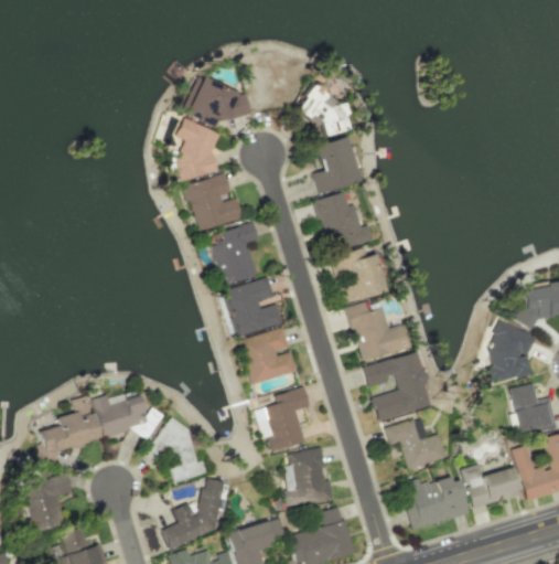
[(242,120),(250,97),(197,76),(183,115),(216,127),(222,113),(242,120)]
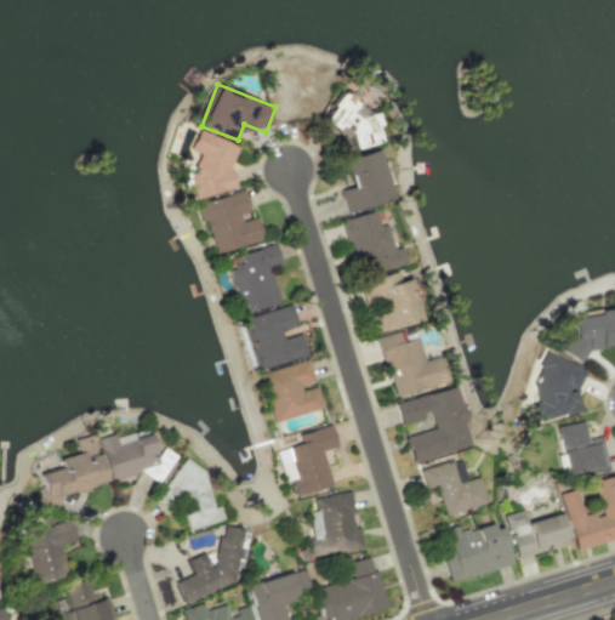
[(385,143),(376,108),(358,113),(354,96),(326,102),(335,140),(343,137),(347,152),(385,143)]
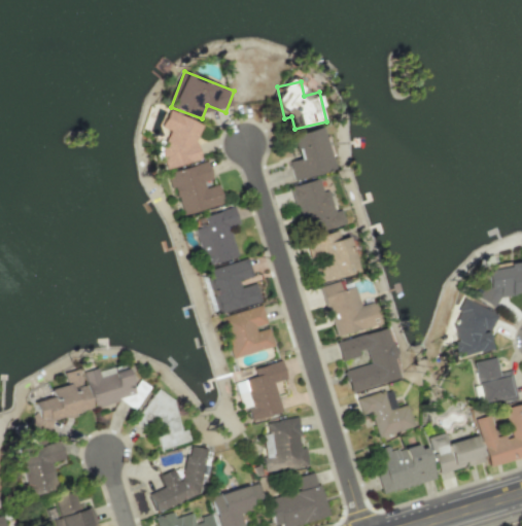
[(199,141),(206,126),(171,110),(164,128),(172,131),(164,150),(168,169),(204,161),(199,141)]
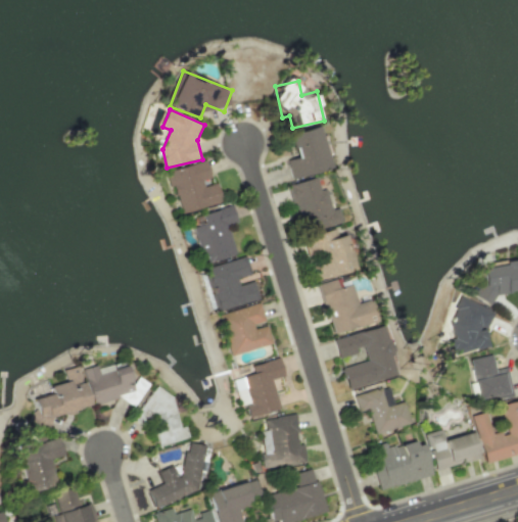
[(297,158),(290,161),(295,179),(332,169),(321,126),(291,134),(297,158)]
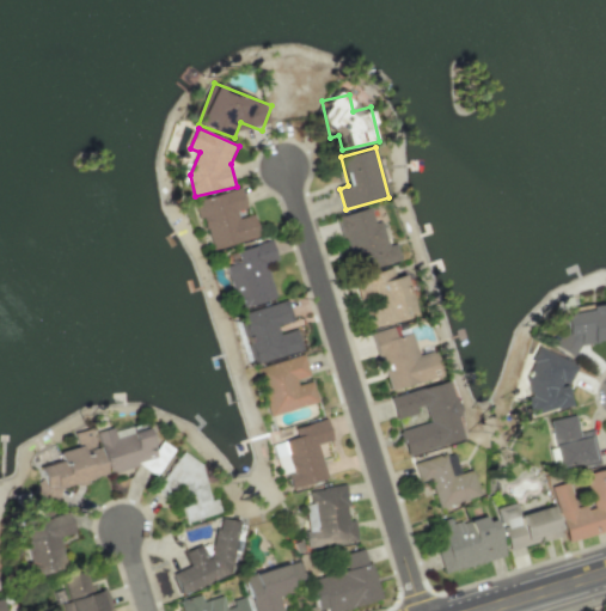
[(263,238),(256,212),(251,213),(244,189),(201,200),(214,250),(263,238)]
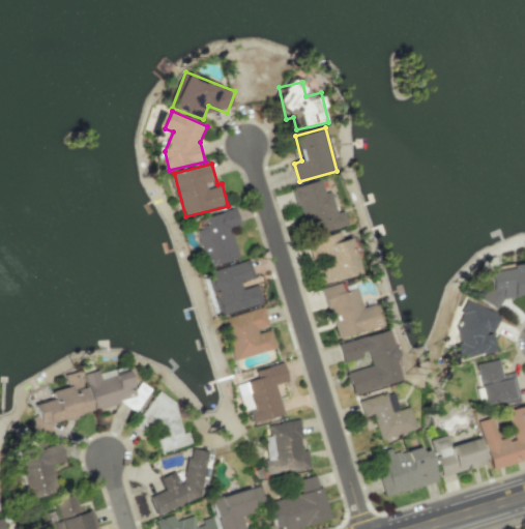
[(346,211),(339,213),(333,192),(327,194),(323,180),(296,187),(309,237),(350,227),(346,211)]
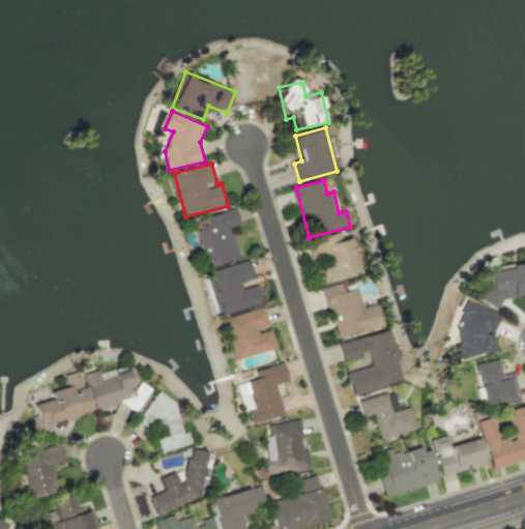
[(241,259),(233,228),(242,226),(238,208),(206,217),(209,227),(199,230),(209,268),(241,259)]
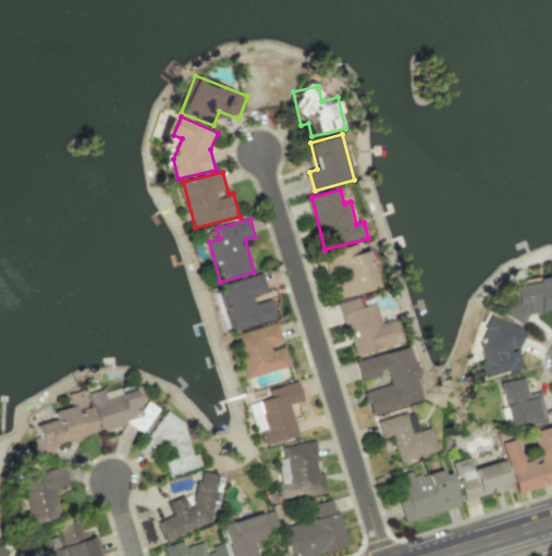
[(380,288),(370,250),(362,252),(359,245),(327,254),(340,299),(380,288)]
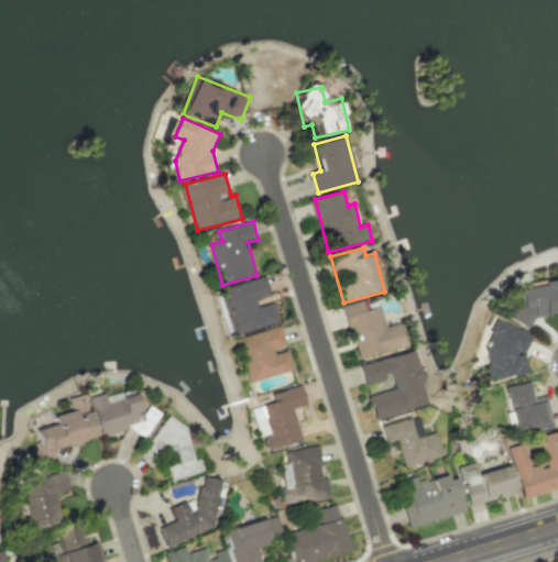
[(276,304),(260,308),(258,300),(271,297),(266,278),(221,290),(233,335),(282,323),(276,304)]
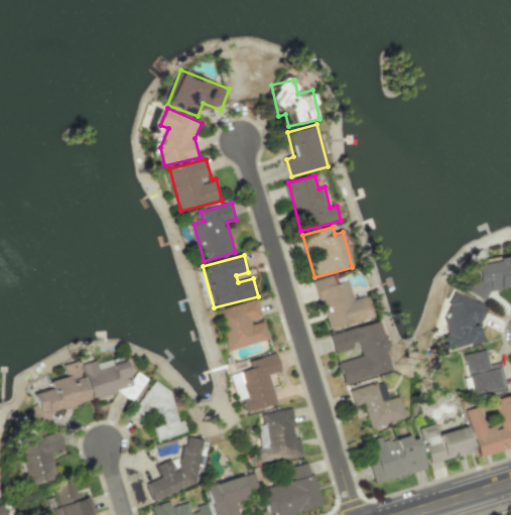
[(510,258),(471,265),(476,296),(510,289),(510,258)]
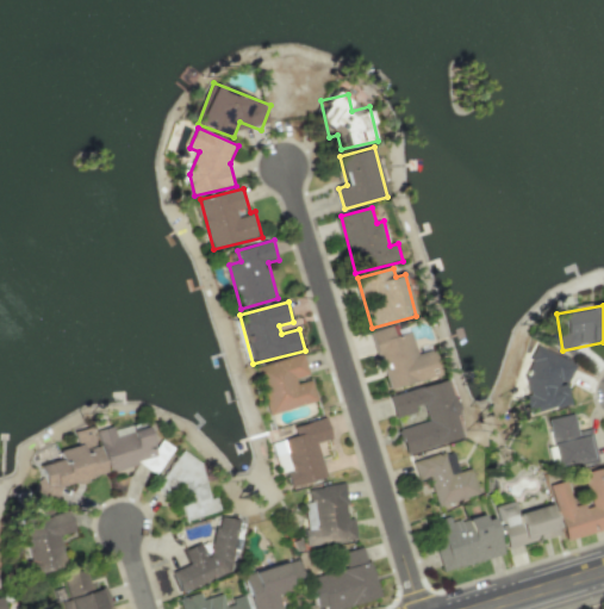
[(443,377),(437,350),(419,354),(413,333),(397,336),(394,328),(375,333),(391,390),(443,377)]
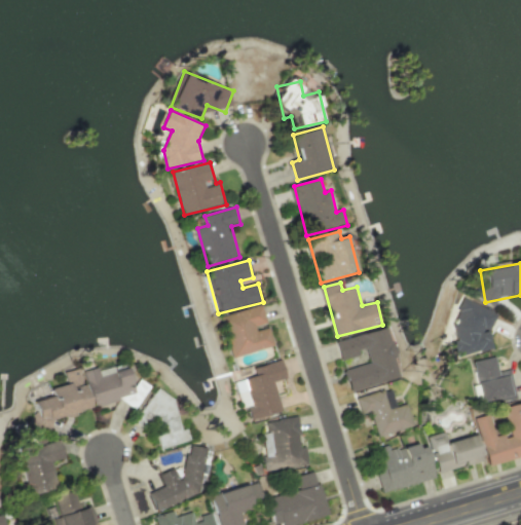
[(276,346),(270,326),(269,326),(264,305),(222,316),(233,359),(276,346)]
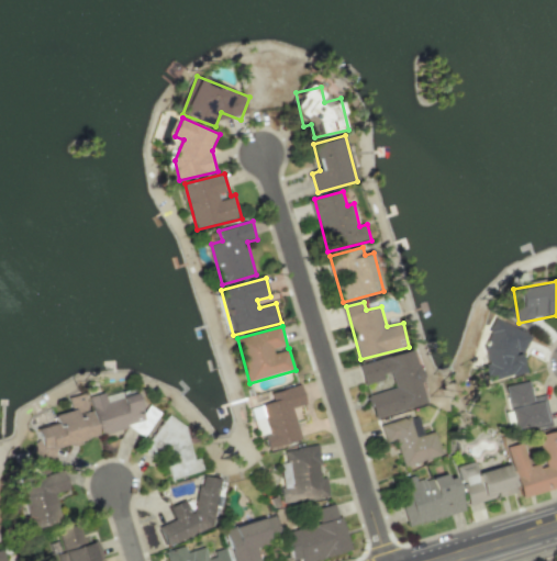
[(532,373),(522,326),(492,332),(496,344),(487,346),(490,365),(485,366),(488,383),(532,373)]
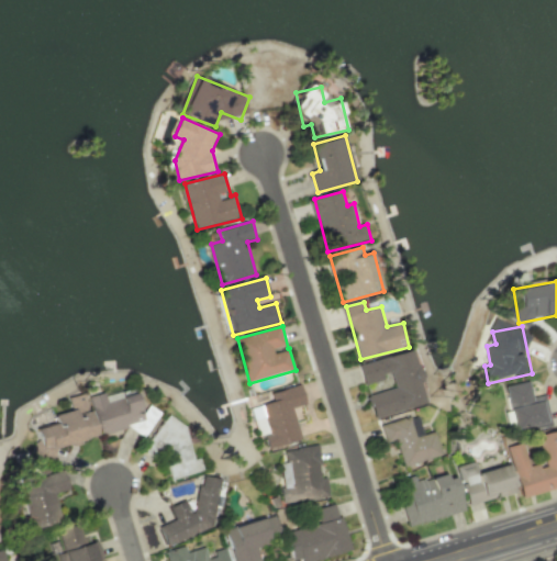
[(361,365),(366,384),(394,377),(398,389),(370,396),(376,418),(432,404),(418,350),(361,365)]
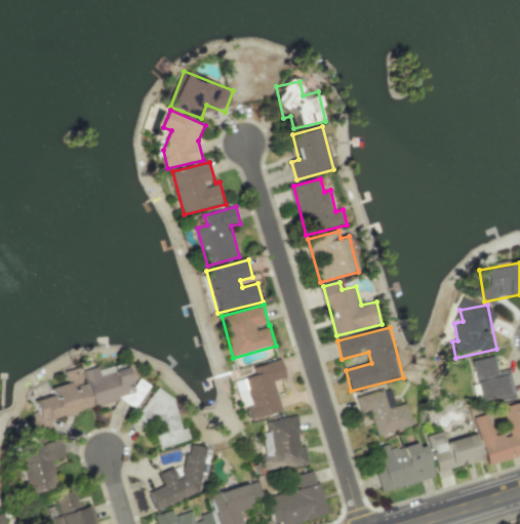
[(513,369),(500,371),(497,358),(475,361),(482,403),(517,397),(513,369)]
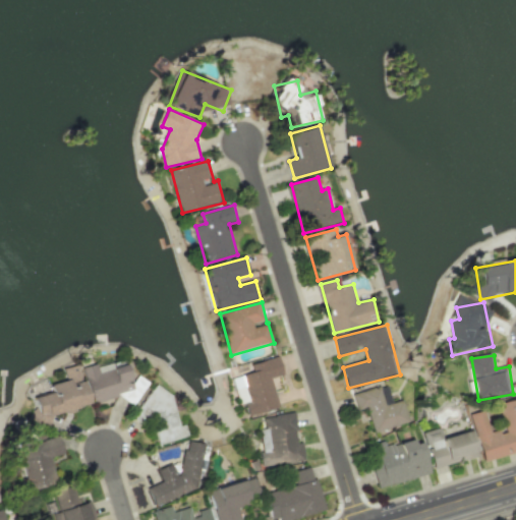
[(95,404),(124,396),(127,405),(138,402),(137,396),(149,393),(146,379),(132,382),(127,361),(99,368),(99,364),(84,368),(95,404)]
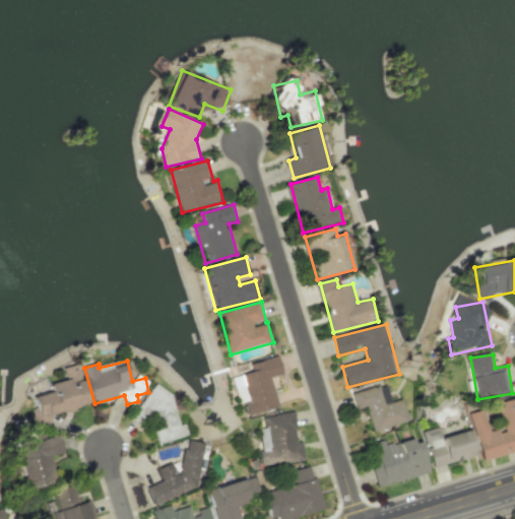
[(90,404),(80,365),(67,368),(70,380),(51,385),(54,393),(33,398),(40,427),(56,422),(54,414),(90,404)]
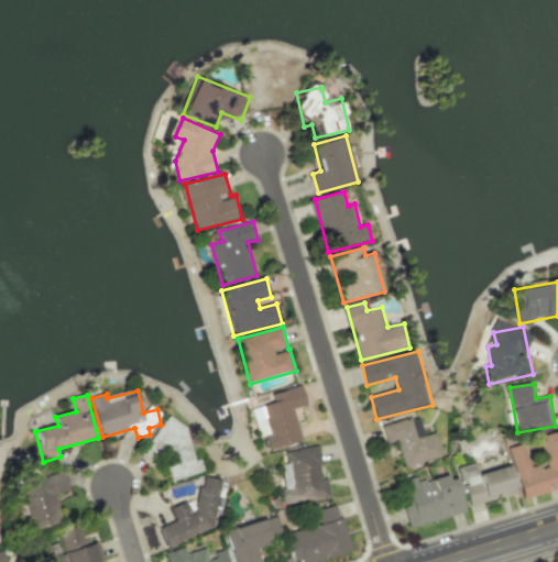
[(189,429),(168,416),(145,452),(154,458),(167,454),(174,481),(206,472),(203,460),(196,461),(190,440),(185,437),(189,429)]
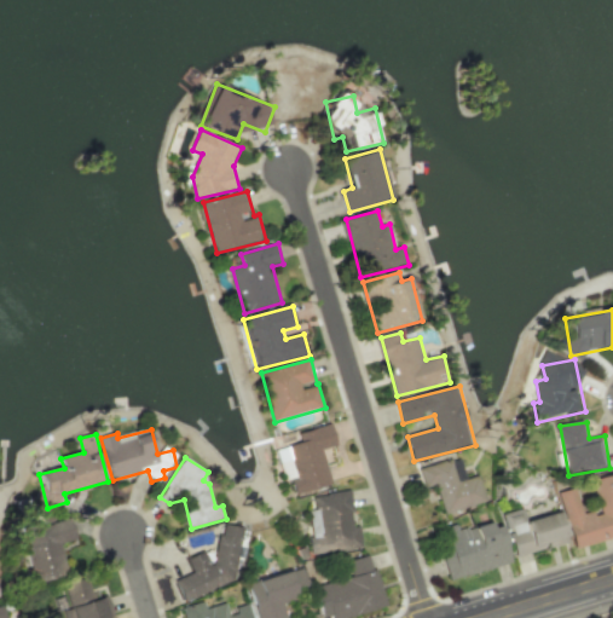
[(446,514),(489,502),(480,475),(469,479),(462,457),(422,469),(428,490),(438,487),(446,514)]
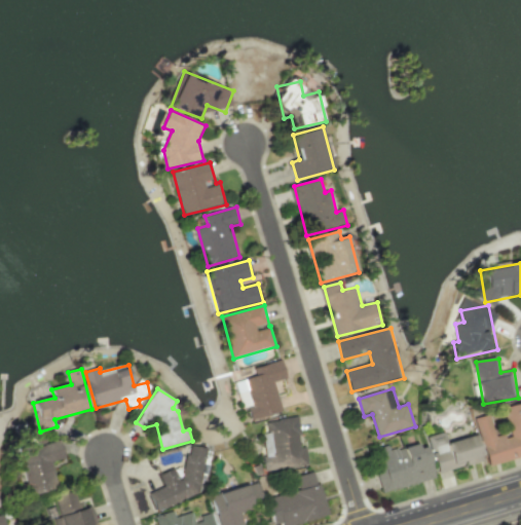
[(520,404),(504,409),(510,434),(496,437),(491,414),(477,418),(489,466),(520,457),(520,404)]
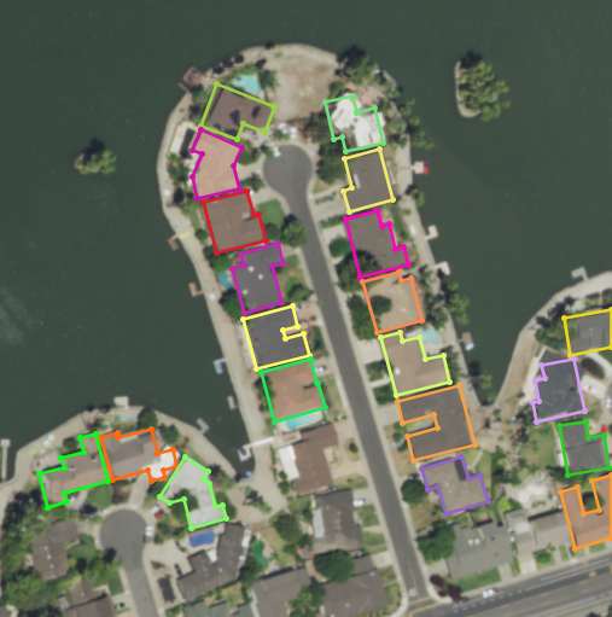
[(315,495),(318,510),(309,511),(315,554),(365,547),(361,525),(357,525),(351,490),(315,495)]
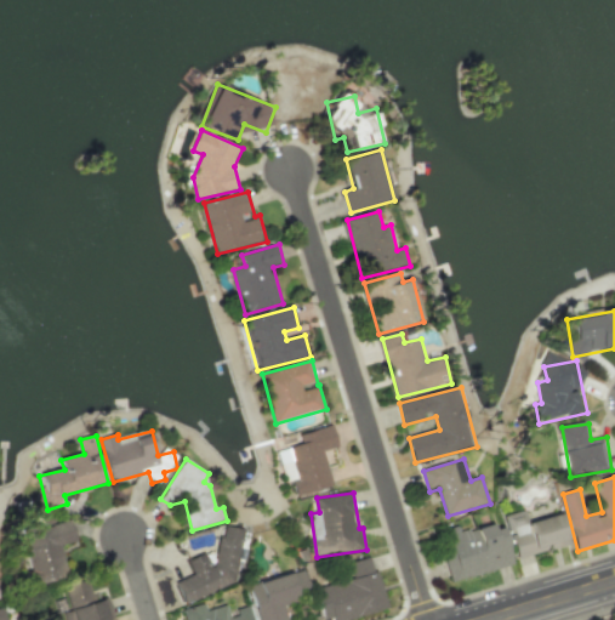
[(530,522),(528,511),(508,515),(518,558),(573,546),(565,513),(530,522)]
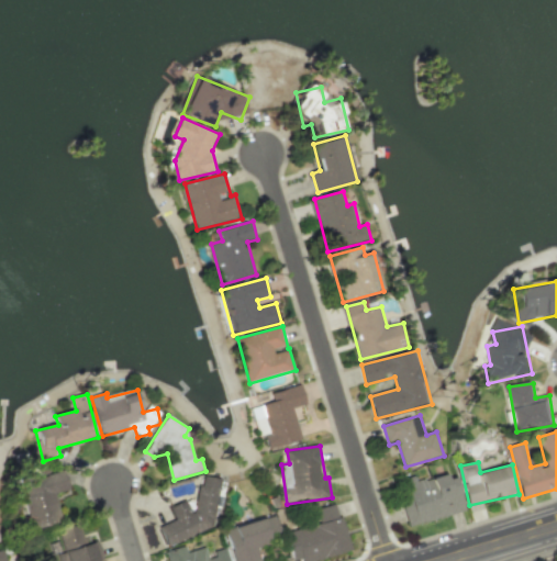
[(57,494),(73,491),(67,469),(20,481),(33,530),(65,522),(57,494)]
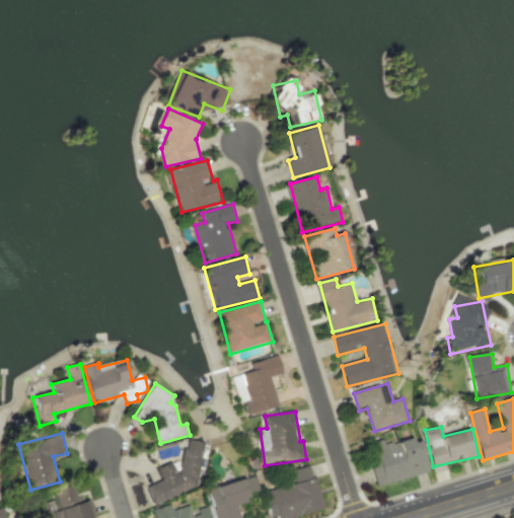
[(380,486),(431,473),(422,436),(387,445),(385,440),(370,444),(380,486)]
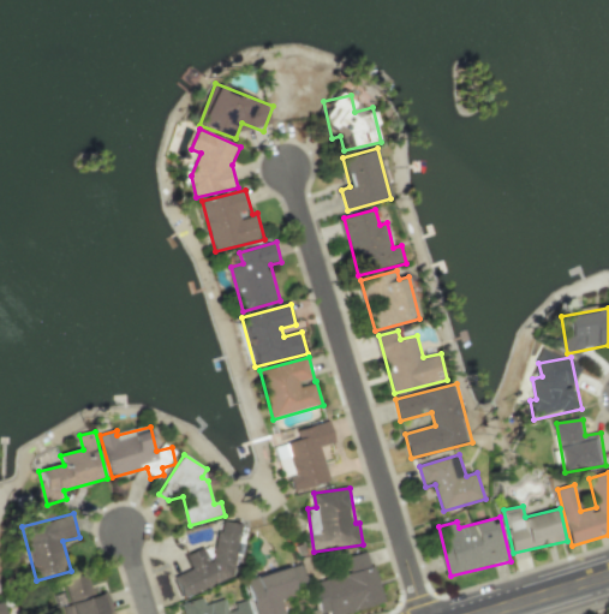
[(244,524),(222,520),(216,556),(207,554),(204,548),(189,554),(193,571),(177,577),(184,597),(236,578),(244,524)]
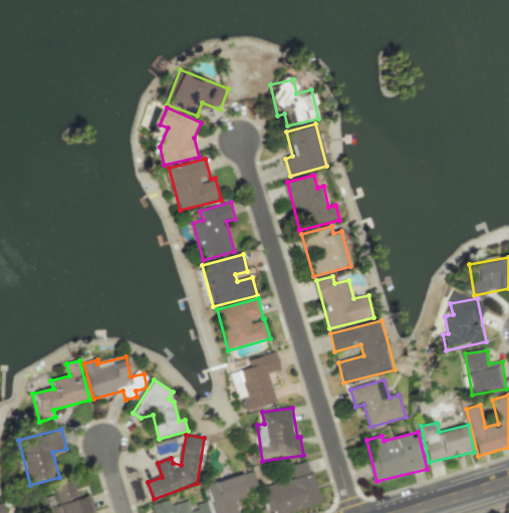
[(289,512),(321,505),(311,460),(289,466),(293,479),(263,487),(270,512),(274,512),(278,511),(278,512),(289,512)]
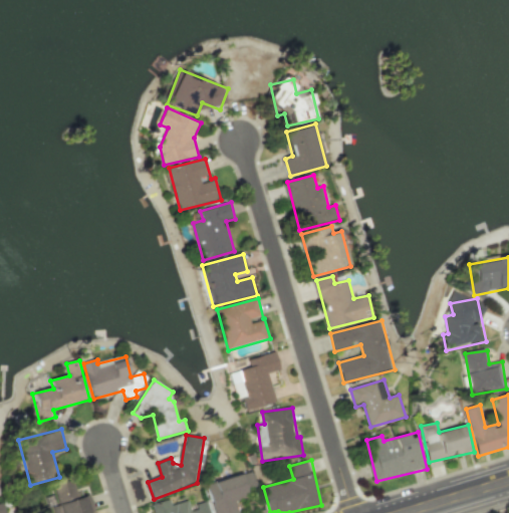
[(240,512),(237,501),(252,497),(250,491),(258,489),(253,471),(208,484),(216,512),(240,512)]
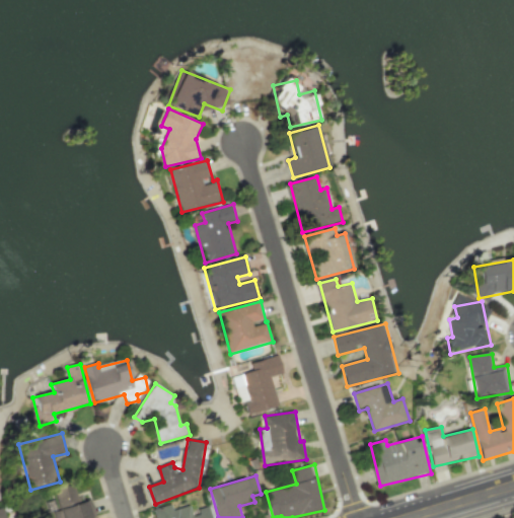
[(92,500),(81,503),(76,485),(56,490),(61,511),(57,512),(58,517),(97,517),(92,500)]
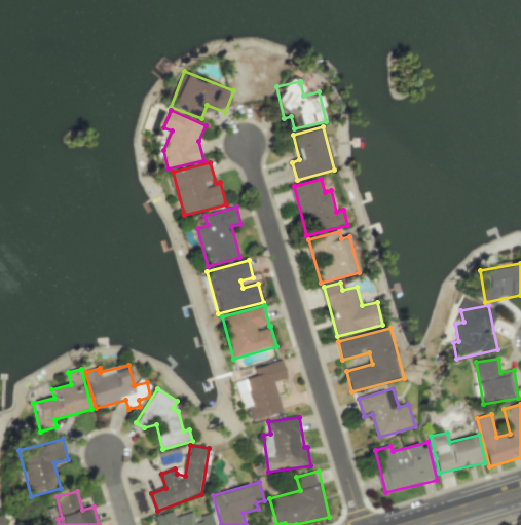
[(217,524),(215,514),(198,518),(197,513),(177,517),(176,512),(158,516),(160,524),(217,524)]
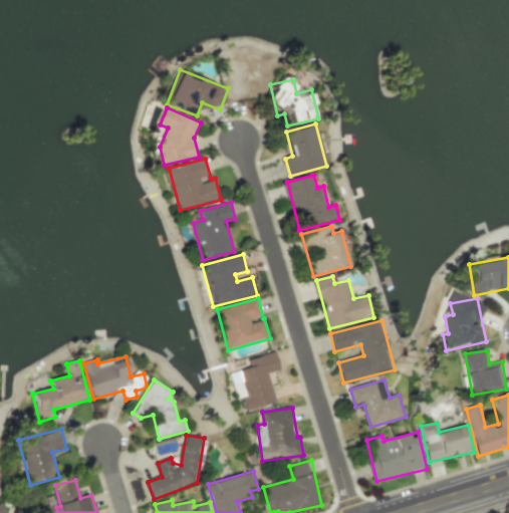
[(8,512),(6,503),(0,504),(0,512),(8,512)]
